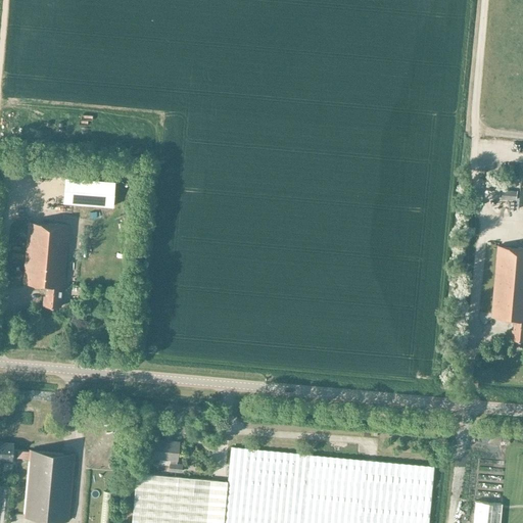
[(478,154),(493,155),(494,143),(478,142),(478,154)]
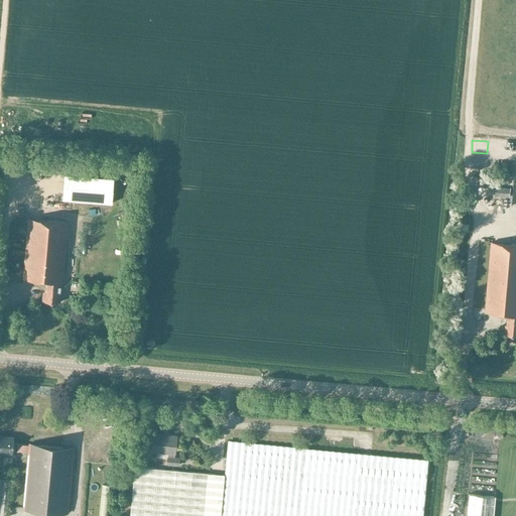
[(32,172),(47,174),(47,165),(33,164),(32,172)]
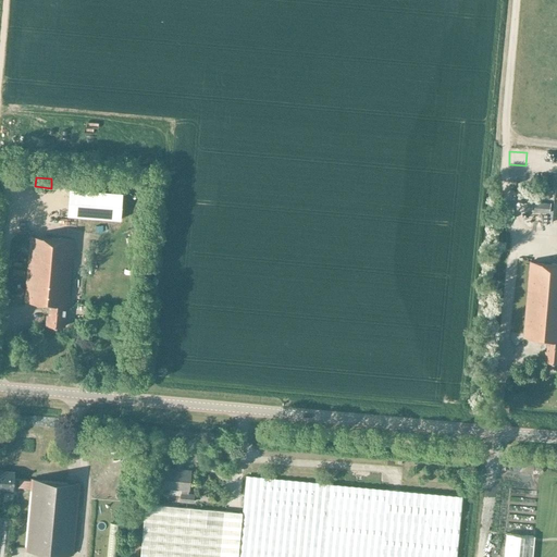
[(67,215),(121,220),(123,194),(70,189),(67,215)]
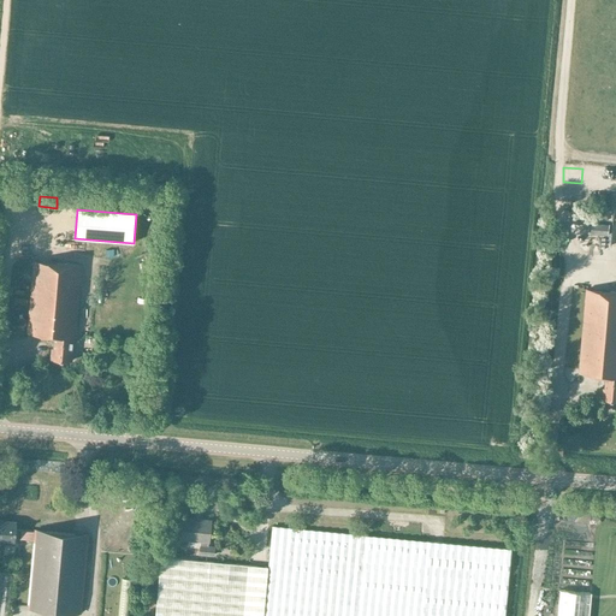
[(593,234),(609,235),(610,225),(593,223),(593,234)]
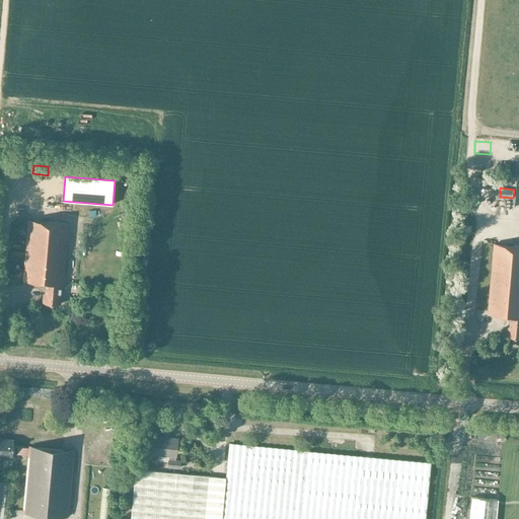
[(63,284),(69,223),(29,220),(23,281),(47,283),(46,293),(44,293),(43,303),(60,304),(62,284),(63,284)]
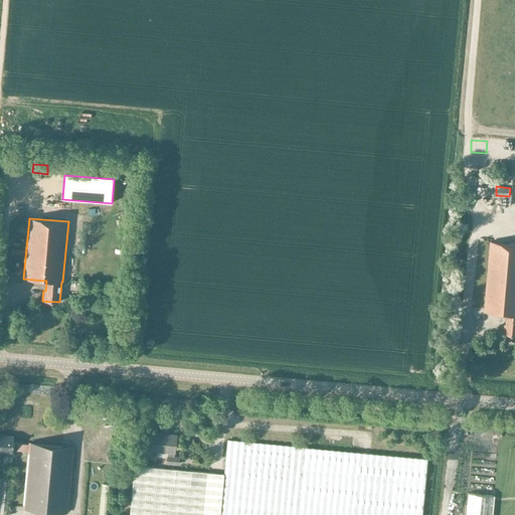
[(514,243),(492,241),(486,311),(508,313),(507,324),(505,324),(504,334),(514,334),(514,243)]
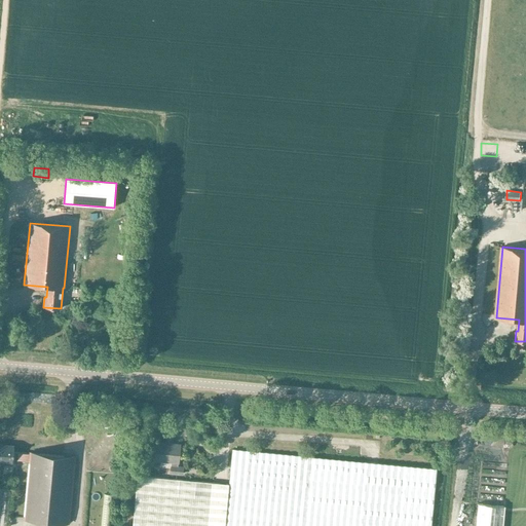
[(171,473),(183,474),(183,467),(178,466),(180,444),(156,442),(154,460),(172,461),(171,473)]
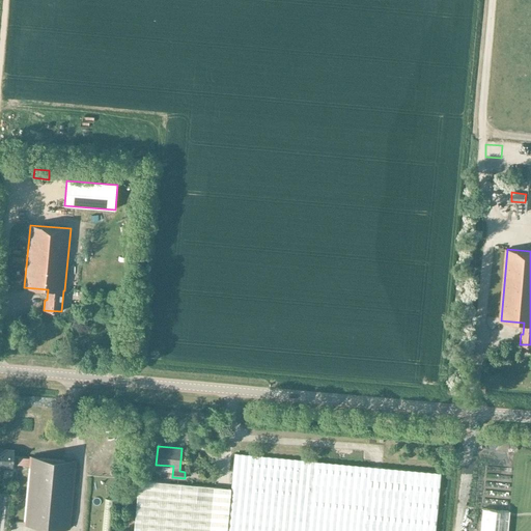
[(0,448),(0,466),(12,468),(12,465),(29,466),(30,458),(14,456),(15,450),(0,448)]
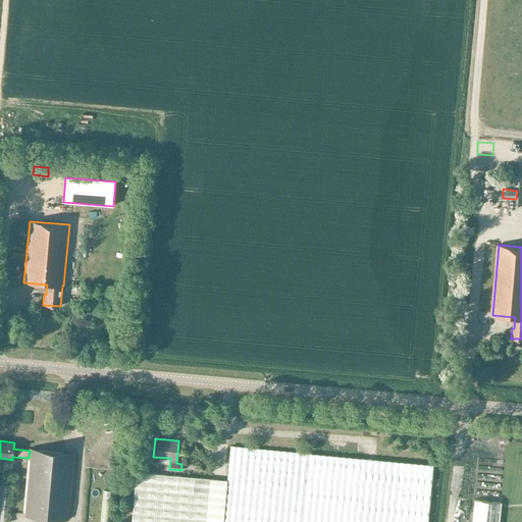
[(227,482),(137,473),(132,521),(427,521),(432,465),(230,446),(227,482)]
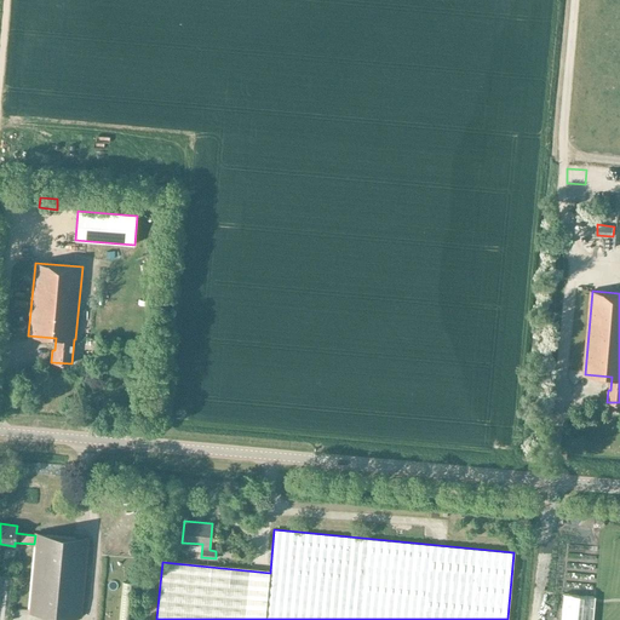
[(28,612),(81,616),(89,539),(35,534),(35,535),(34,544),(28,612)]
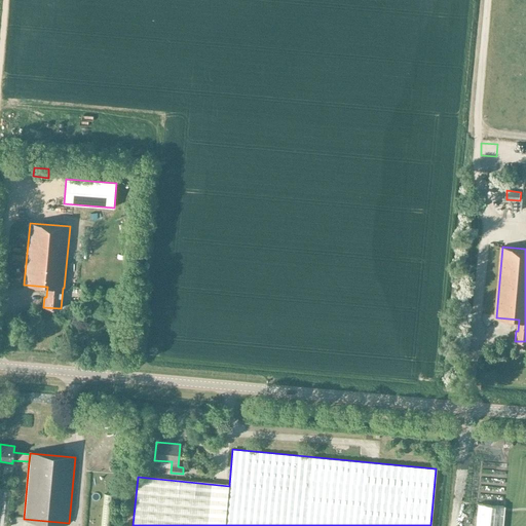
[(10,489),(0,488),(0,524),(7,525),(10,489)]
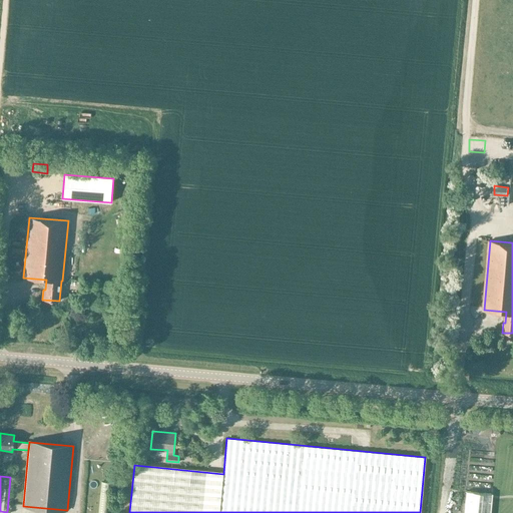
[(465,490),(463,512),(489,512),(492,493),(465,490)]
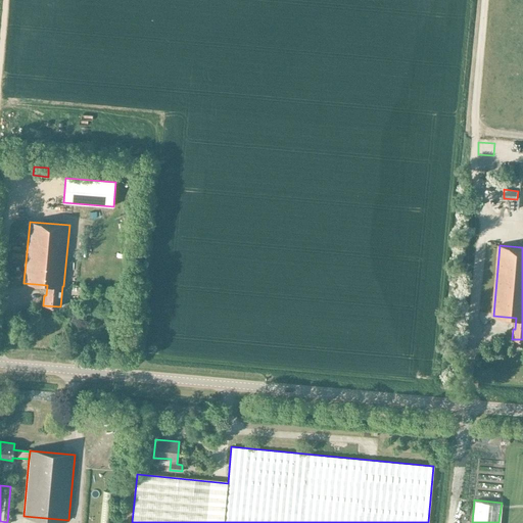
All buildings are outlined.
